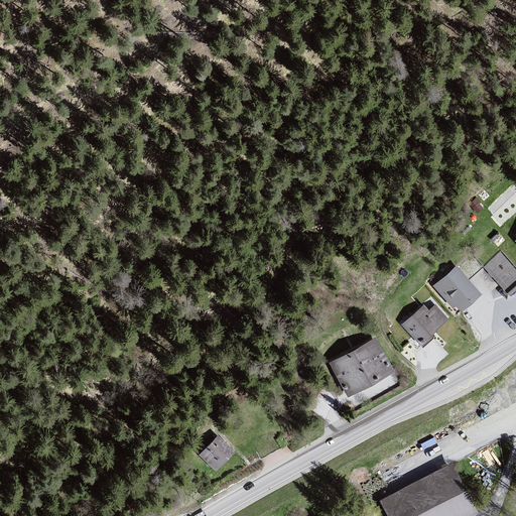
[(458,264),(434,284),(458,312),(482,292),(458,264)]
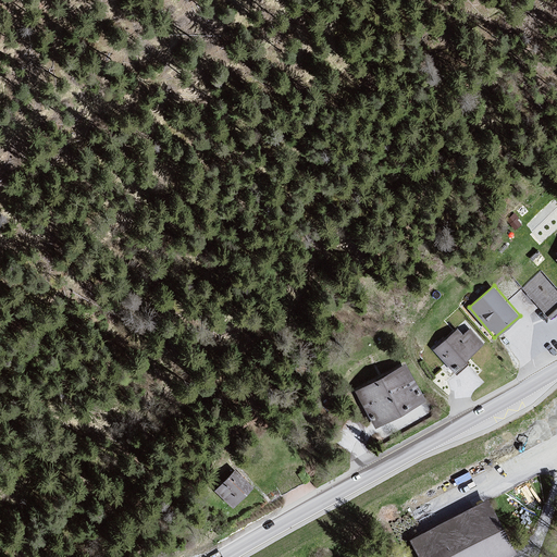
[(463,323),(435,350),(457,371),(484,344),(463,323)]
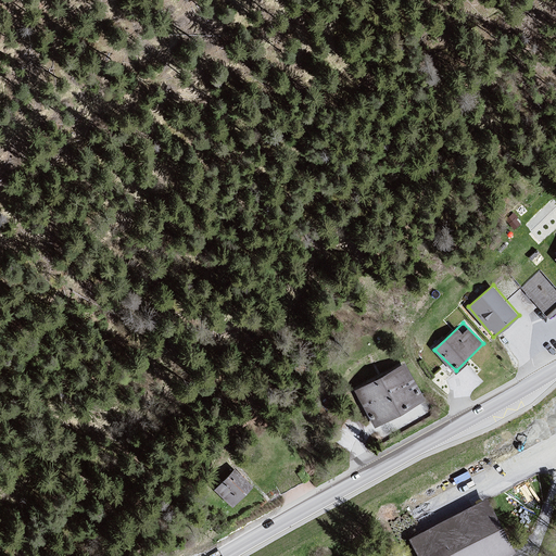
[(407,363),(355,390),(374,427),(427,400),(407,363)]
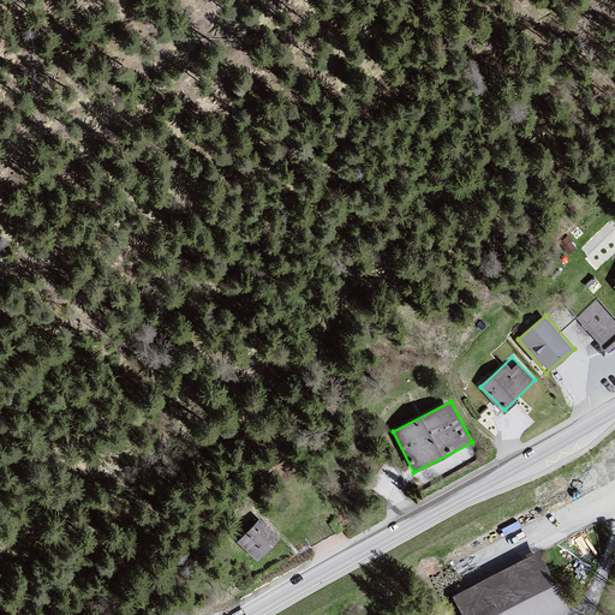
[(260,517),(240,543),(261,560),(280,535),(260,517)]
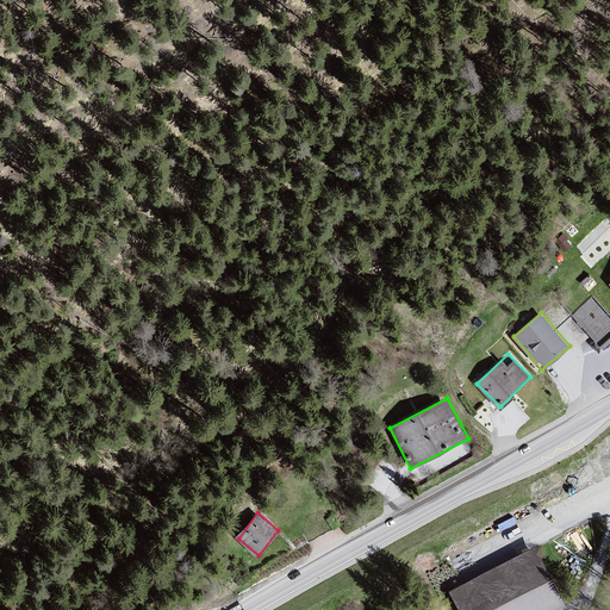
[(529,546),(449,591),(460,609),(549,609),(562,603),(529,546)]
